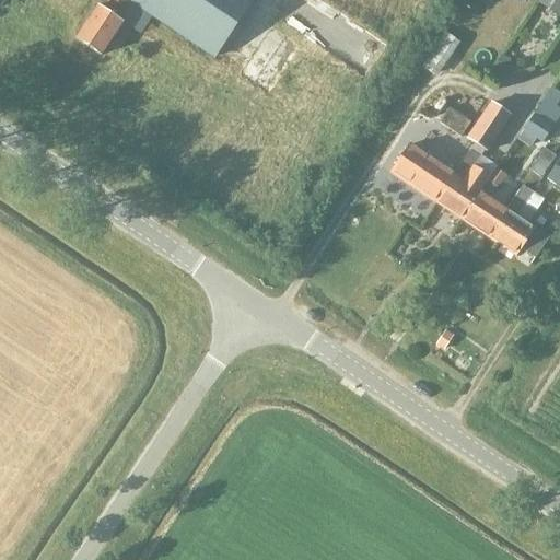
[(212,59),(252,0),(108,0),(102,11),(97,8),(76,41),(98,57),(121,24),(117,21),(130,3),(212,59)]
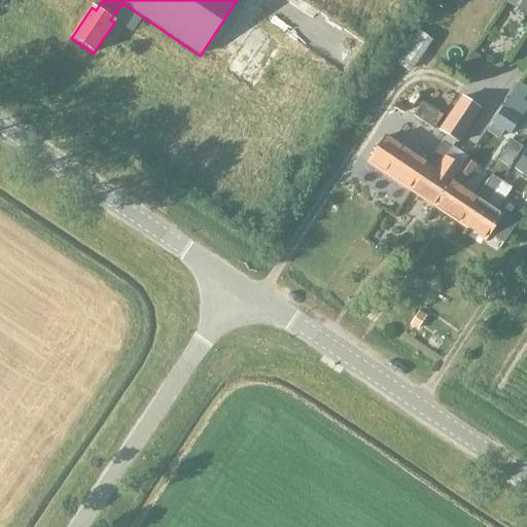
[(526,0),(506,0),(526,13),(526,11),(526,0)]
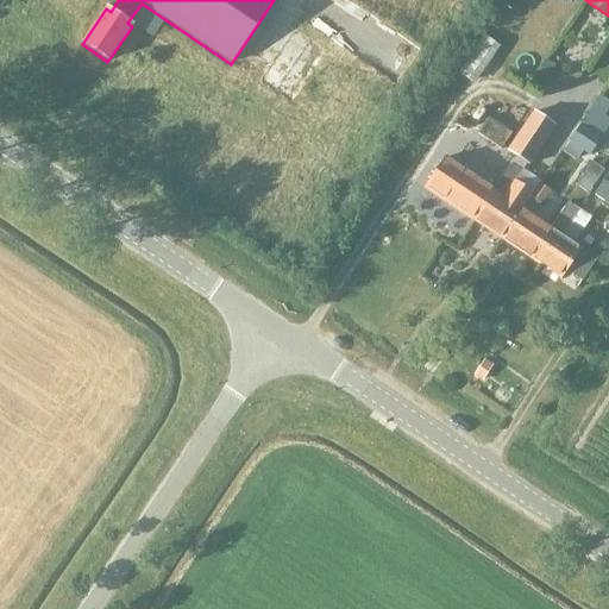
[(589,152),(597,135),(608,140),(608,112),(585,101),(566,143),(589,152)]
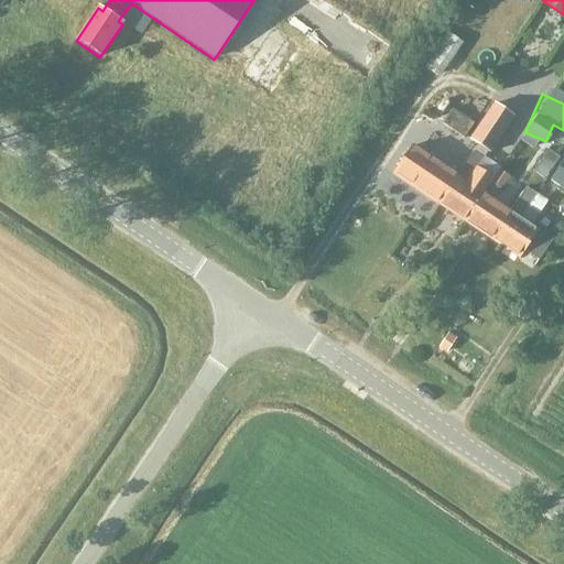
[(496,101),(472,136),(479,142),(489,149),(491,150),(516,116),(496,101)]
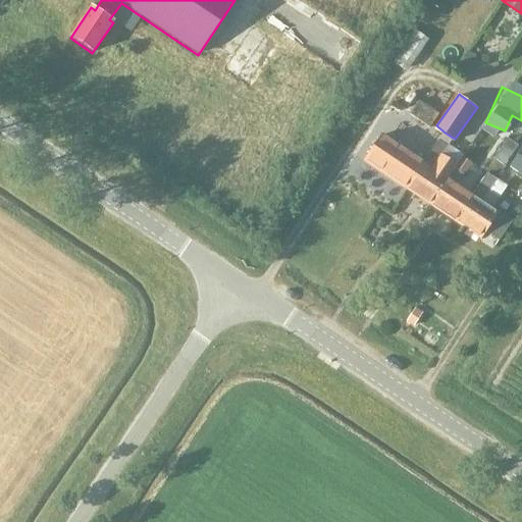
[(425,122),(432,109),(414,99),(407,112),(425,122)]
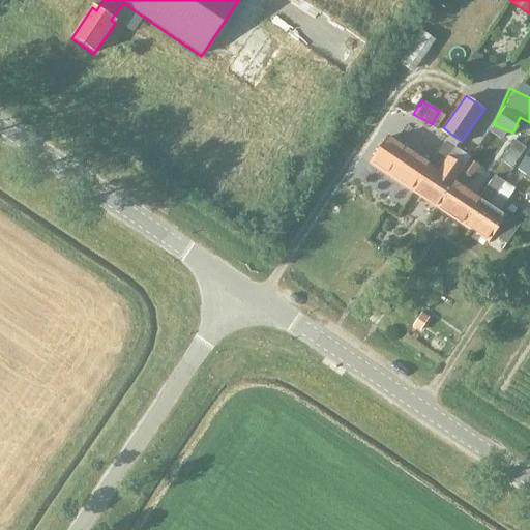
[(446,159),(452,150),(460,140),(450,134),(429,167),(411,193),(436,209),(463,170),(446,159)]
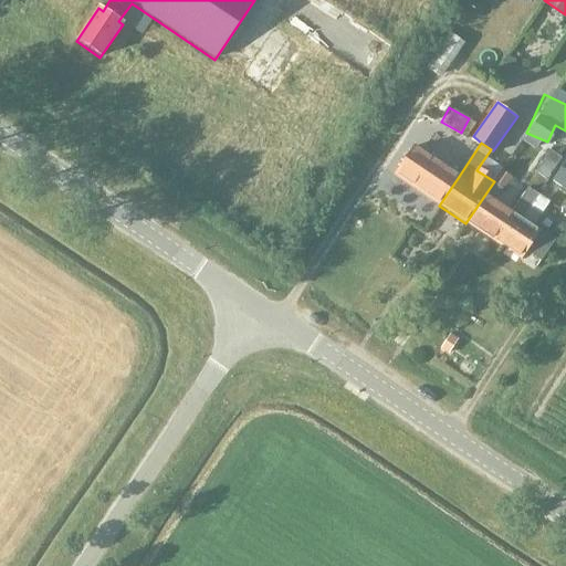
[(458,178),(412,148),(394,176),(412,189),(439,206),(458,178)]
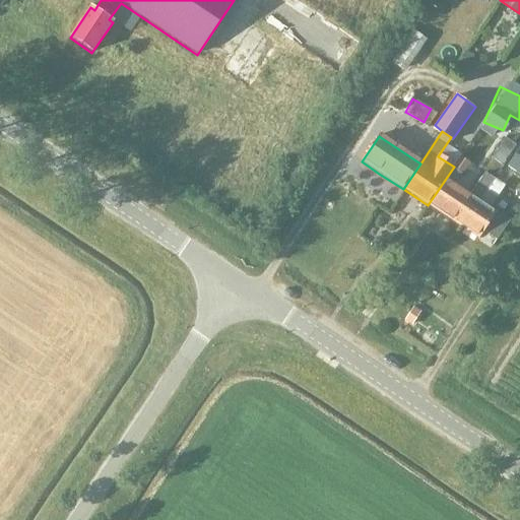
[(519,166),(519,139),(507,152),(519,166)]
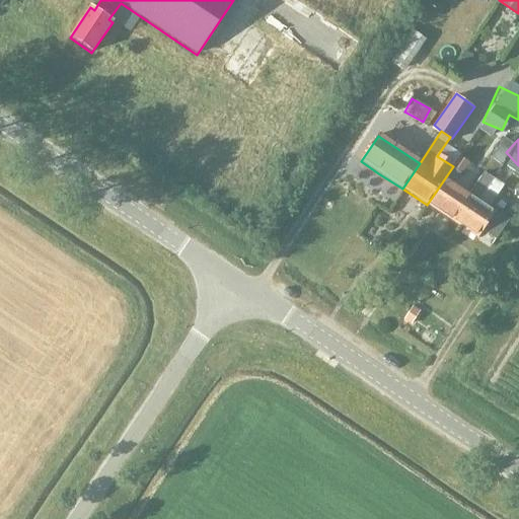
[(468,197),(468,196),(452,186),(459,175),(467,163),(458,157),(453,166),(427,205),(451,222),(468,197)]
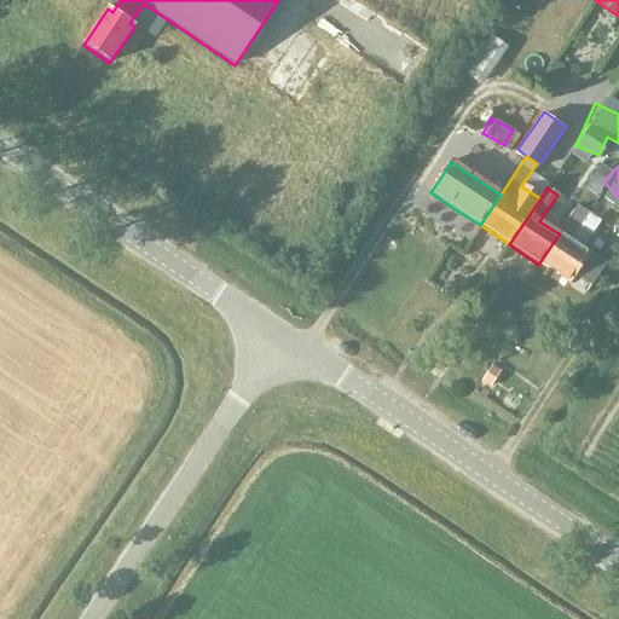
[(559,235),(538,265),(567,284),(568,285),(576,273),(591,284),(605,265),(605,264),(603,264),(589,254),(588,253),(570,241),(586,214),(576,207),(559,233),(559,235)]
